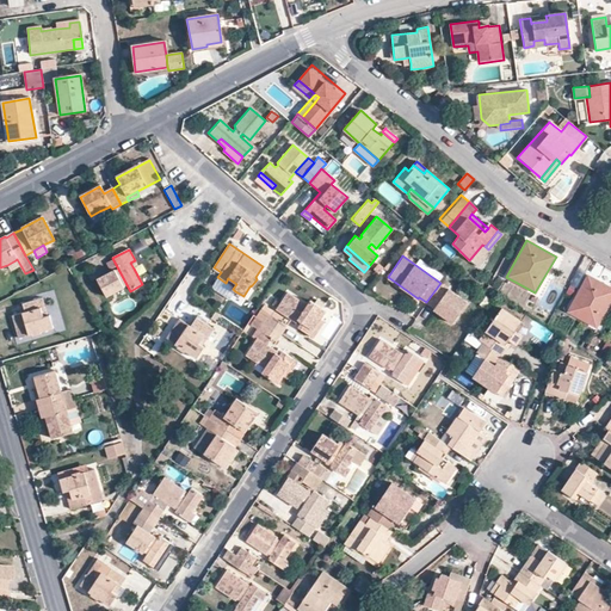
[(20,266),(17,259),(16,260),(7,265),(11,271),(20,266)]
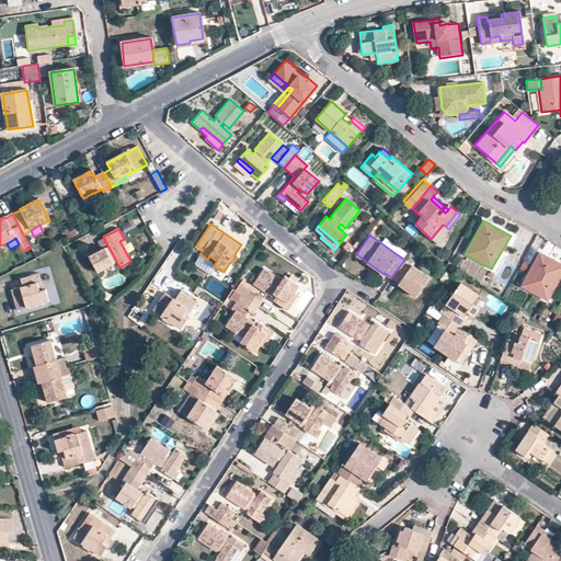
[(98,273),(113,264),(105,249),(89,256),(98,273)]
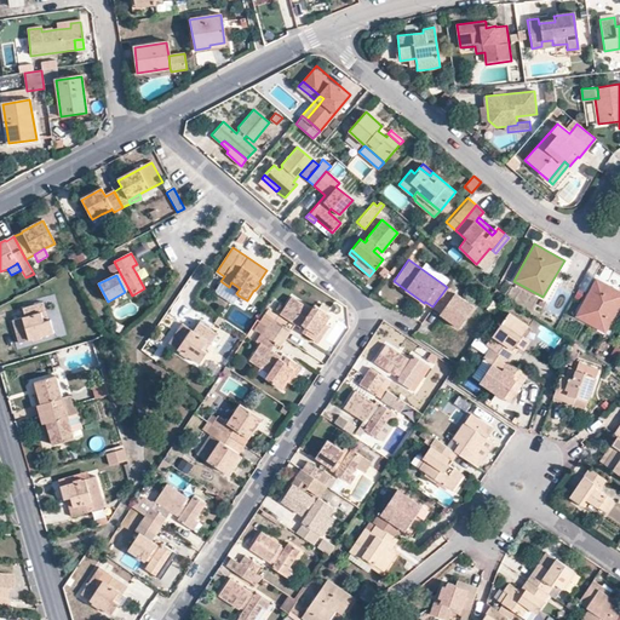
[(229,287),(220,281),(214,290),(234,303),(239,296),(236,293),(240,288),(231,282),(229,287)]
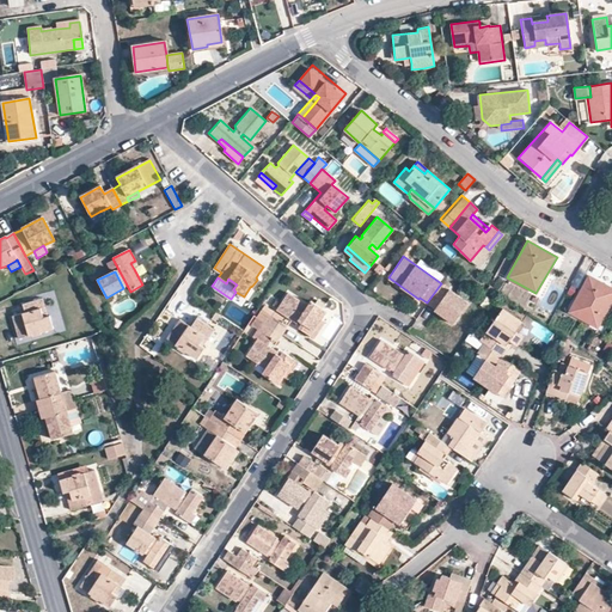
[(565,314),(595,331),(611,299),(611,291),(587,277),(565,314)]
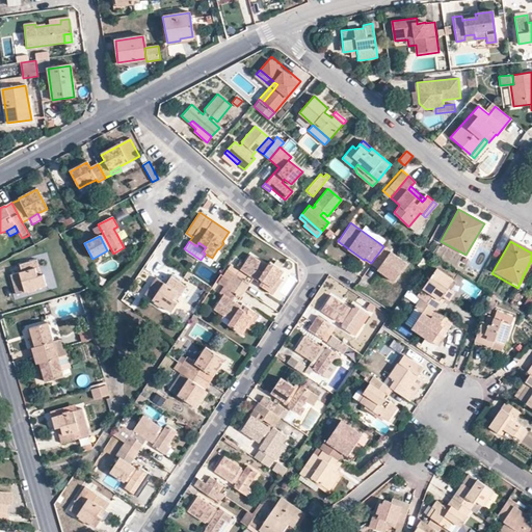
[(406,262),(383,246),(371,263),(377,267),(377,269),(393,281),(406,262)]
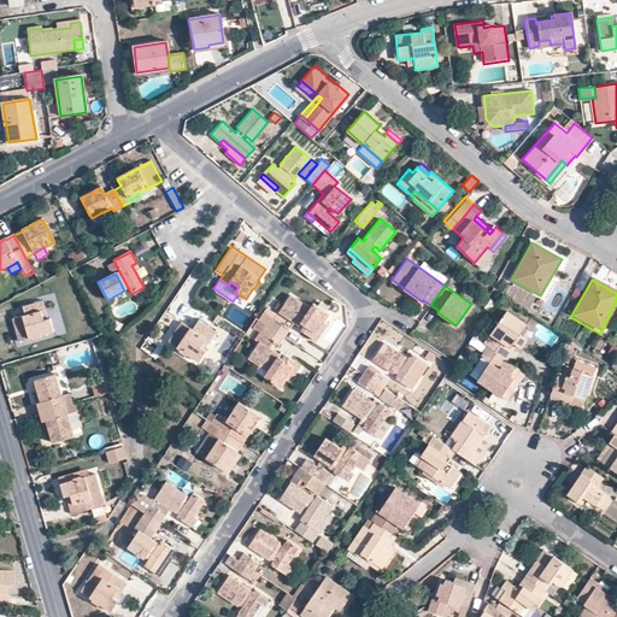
[(301,330),(312,338),(324,322),(329,313),(327,311),(329,307),(323,304),(321,307),(317,305),(313,310),(289,294),(278,312),(299,324),(303,328),(301,330)]
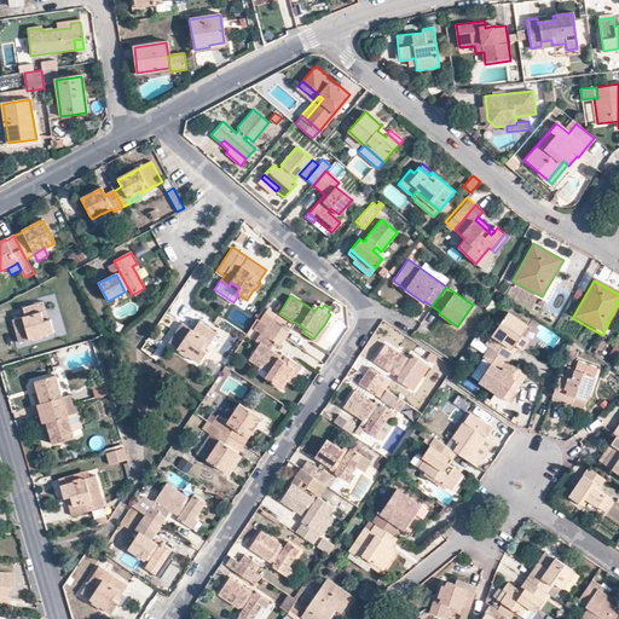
[(40,312),(44,310),(41,304),(23,308),(25,317),(12,320),(19,342),(33,339),(34,341),(41,339),(41,336),(53,333),(50,320),(47,322),(44,323),(40,312)]
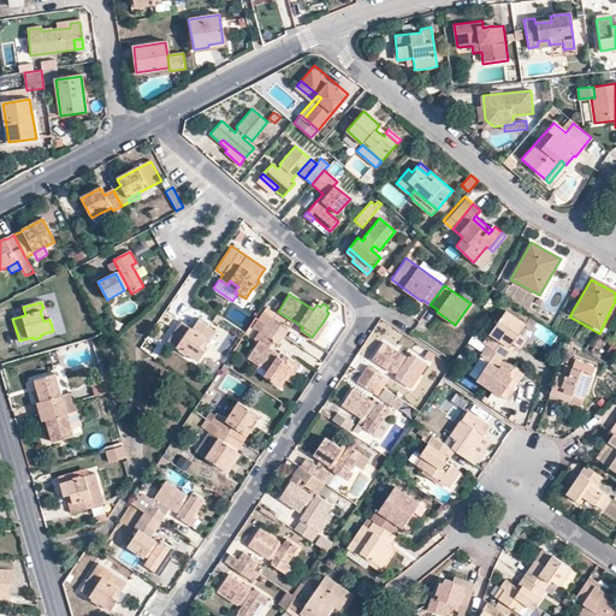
[(517,332),(525,324),(505,311),(483,343),(487,345),(505,357),(514,344),(519,347),(526,337),(517,332)]
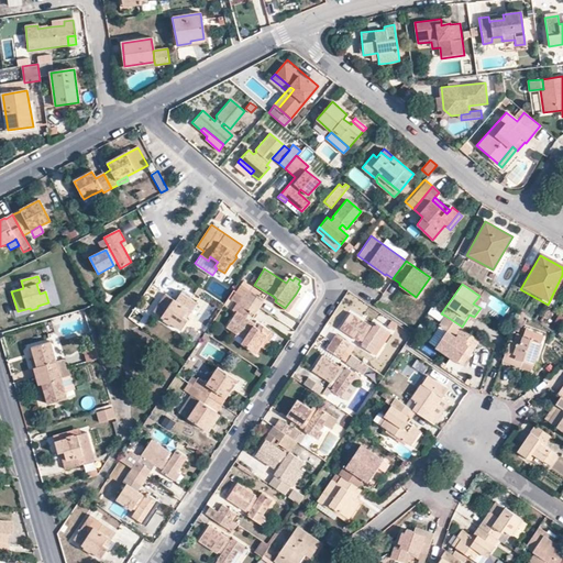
[(245,298),(260,307),(264,299),(257,295),(250,290),(245,298)]
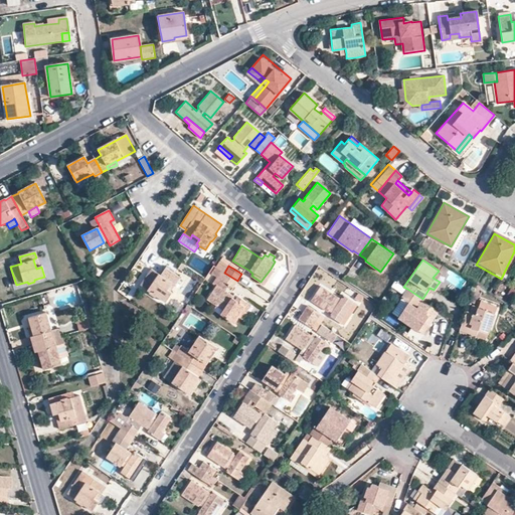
[(178,278),(178,277),(179,276),(165,267),(160,274),(151,268),(140,285),(150,291),(148,292),(155,296),(156,295),(165,302),(172,293),(170,291),(178,278)]
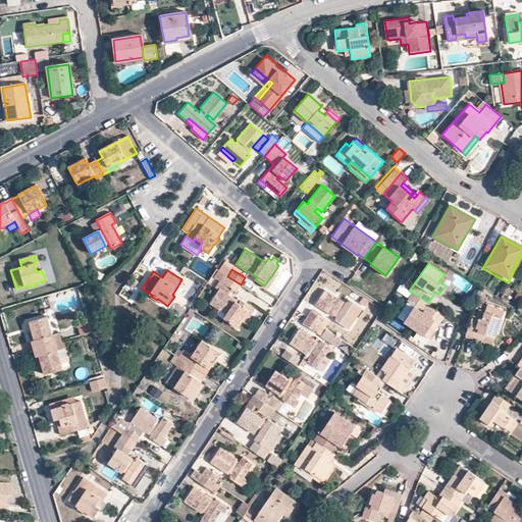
[(277,274),(274,272),(264,285),(268,288),(277,274)]
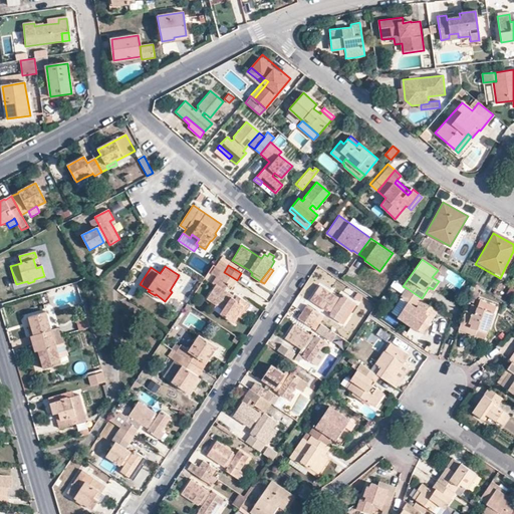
[(445,275),(438,270),(432,277),(439,281),(440,282),(445,275)]
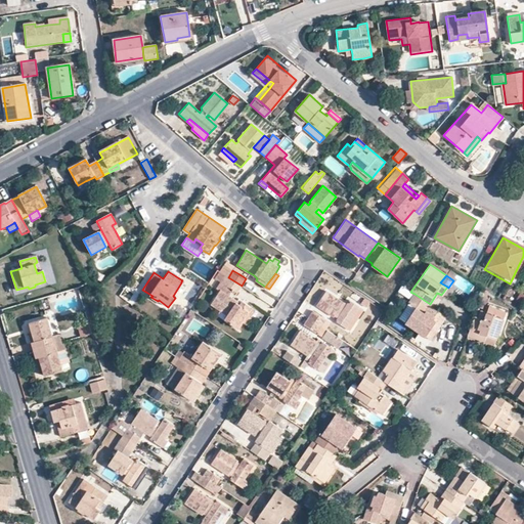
[(242,286),(228,277),(224,284),(236,293),(242,286)]
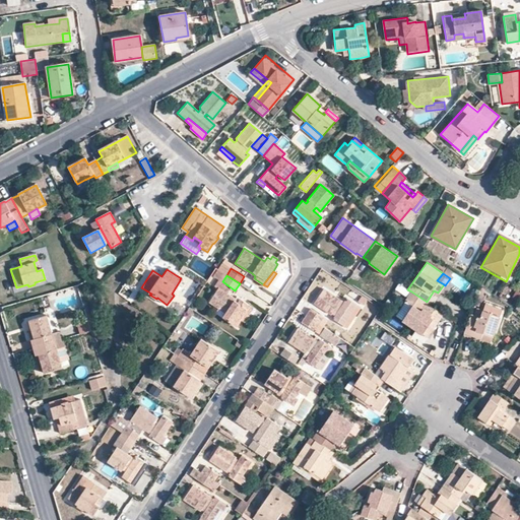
[(186,284),(180,279),(180,280),(172,294),(174,296),(178,298),(186,284)]
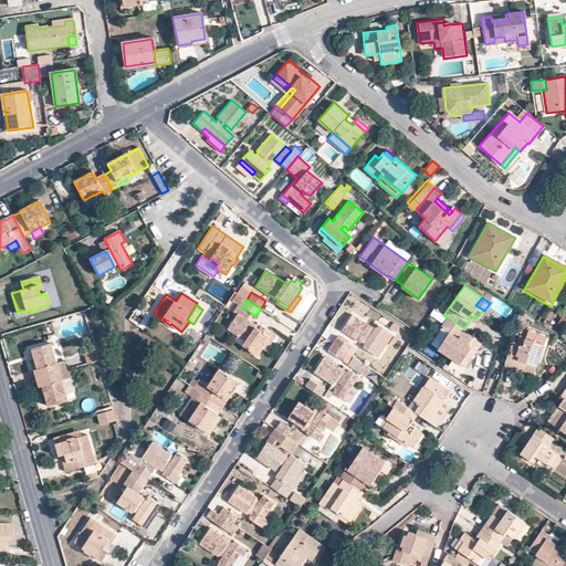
[(137,322),(142,315),(135,311),(130,317),(137,322)]
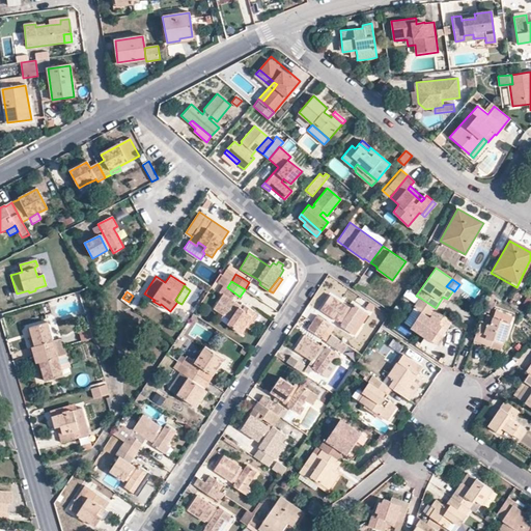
[(494,296),(490,292),(483,311),(487,312),(494,296)]
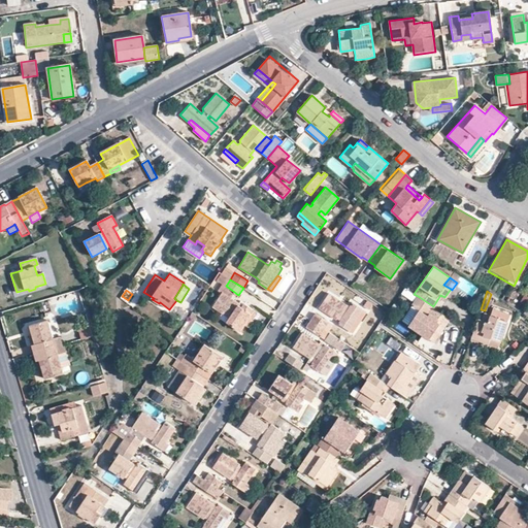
[(243,325),(254,309),(243,303),(242,305),(222,292),(212,306),(229,318),(230,316),(233,318),(230,324),(239,331),(243,325)]
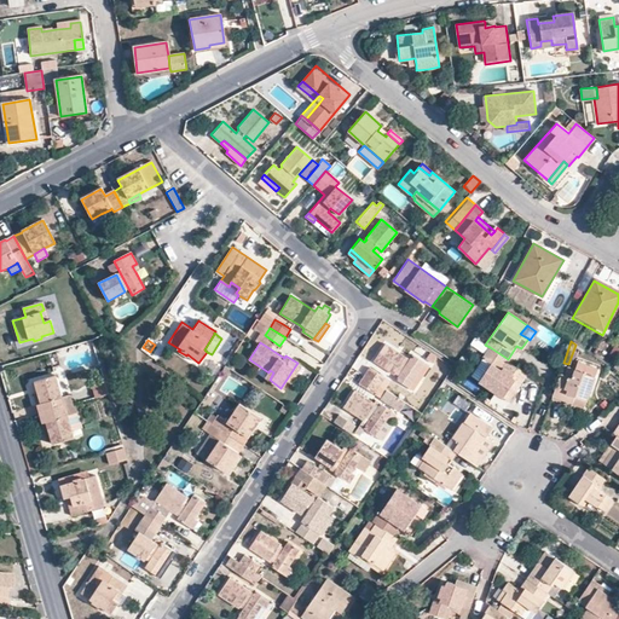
[(395,380),(408,388),(424,363),(412,354),(409,359),(385,343),(374,360),(393,375),(394,372),(399,375),(395,380)]
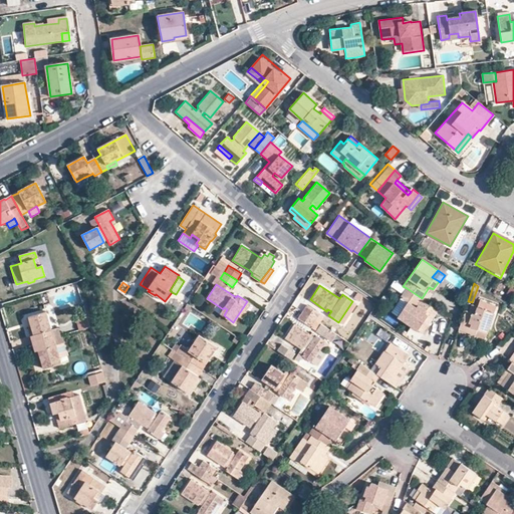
[(423,321),(426,323),(428,324),(438,309),(422,298),(407,288),(400,297),(407,301),(397,316),(417,329),(423,321)]
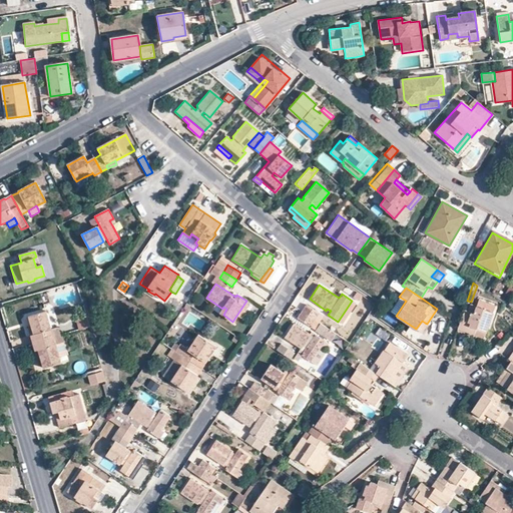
[(363,295),(357,291),(353,297),(359,301),(363,295)]
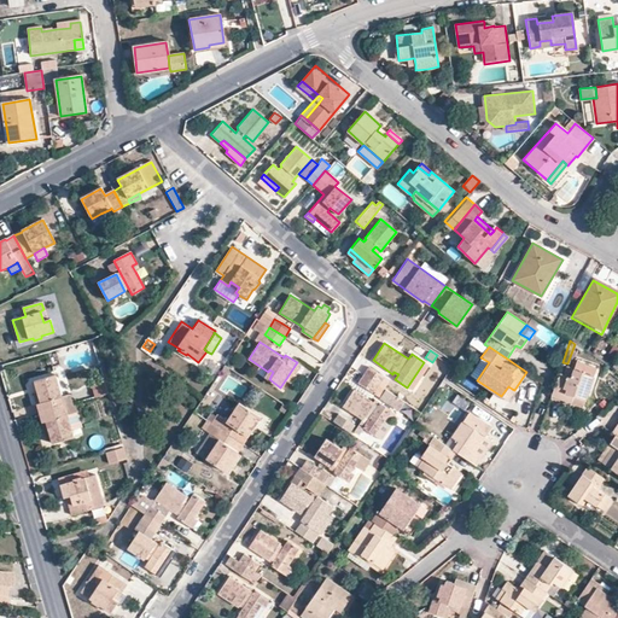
[(470,375),(477,380),(489,362),(481,357),(470,375)]
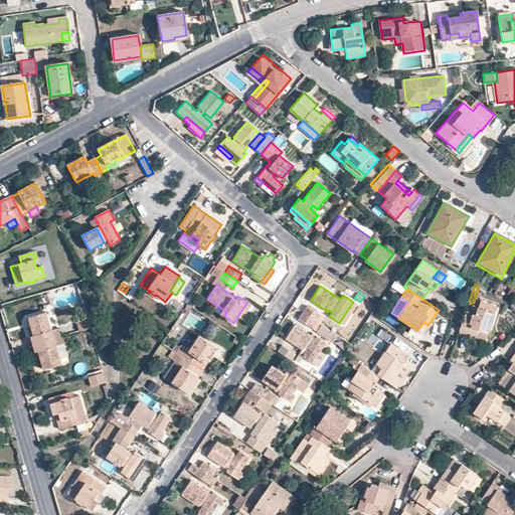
[(253,306),(247,302),(237,317),(243,321),(253,306)]
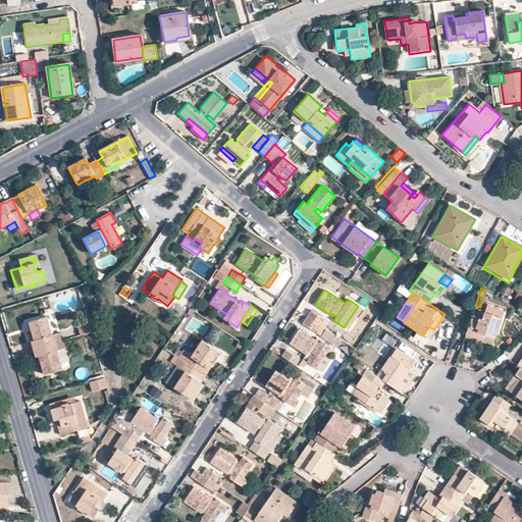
[(361,308),(358,306),(344,327),(348,329),(361,308)]
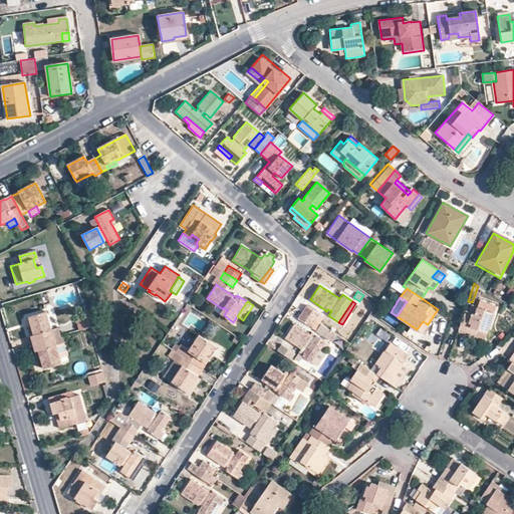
[(302,311),(320,323),(324,316),(306,305),(302,311)]
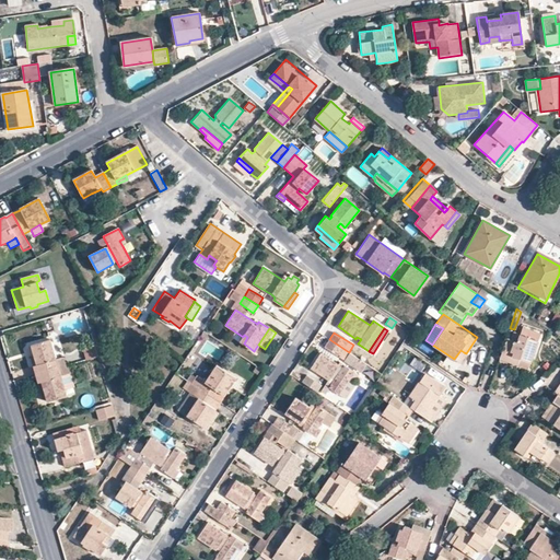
[(518,359),(529,362),(537,340),(518,334),(515,341),(505,338),(499,359),(516,364),(518,359)]
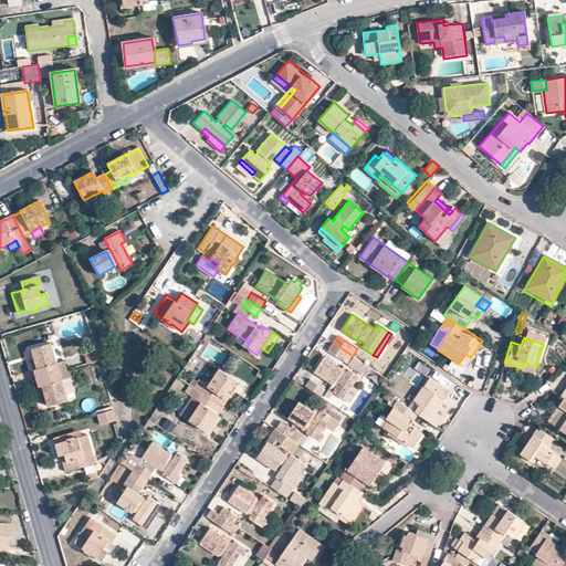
[(353,356),(333,343),(327,350),(348,364),(353,356)]
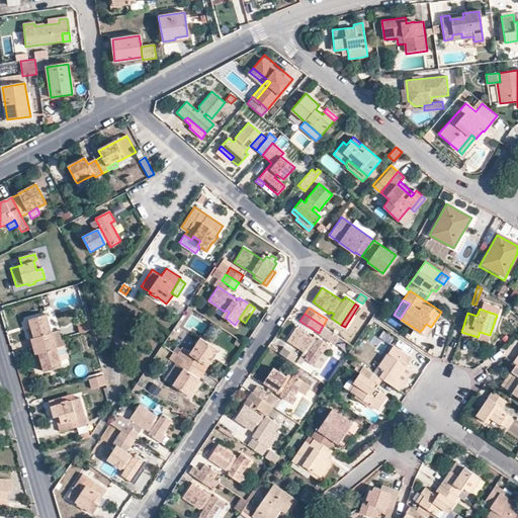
[(30,340),(32,347),(60,339),(58,332),(52,333),(46,315),(28,320),(31,330),(33,339),(30,340)]
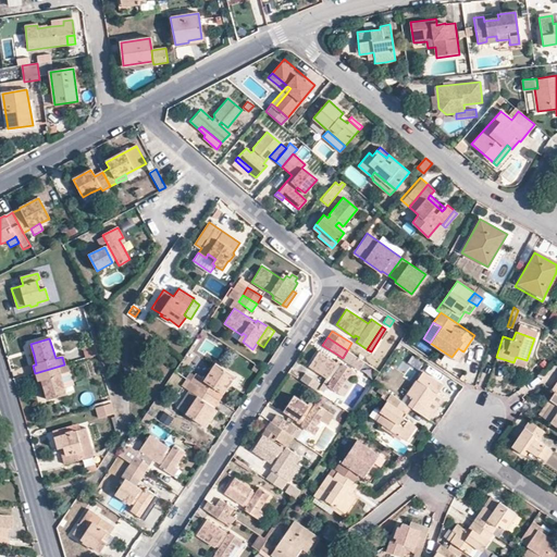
[(86,358),(97,355),(94,344),(83,347),(86,358)]
